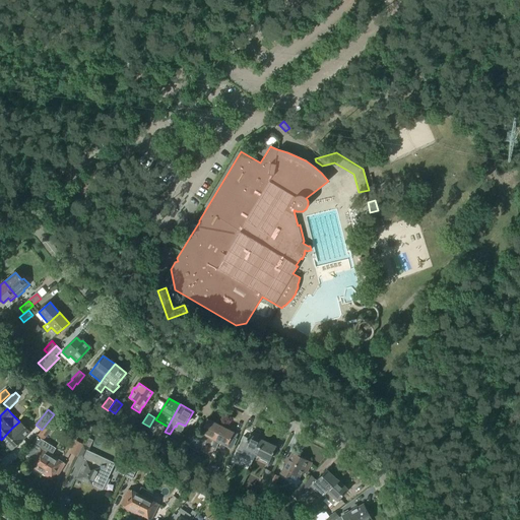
[(45,438),(57,424),(51,418),(39,433),(45,438)]
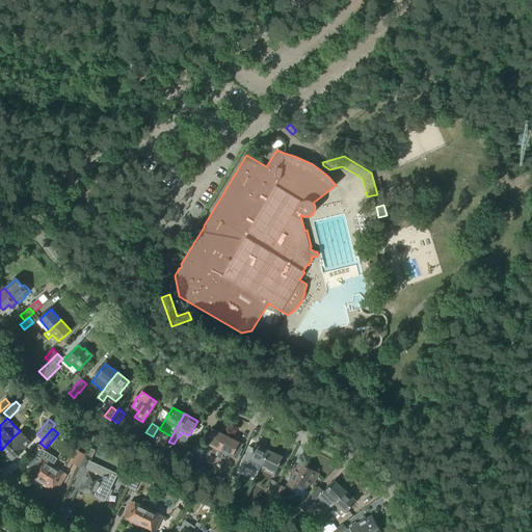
[(219,447),(224,435),(212,429),(203,449),(210,452),(209,455),(210,455),(204,469),(208,471),(211,464),(214,457),(219,447)]
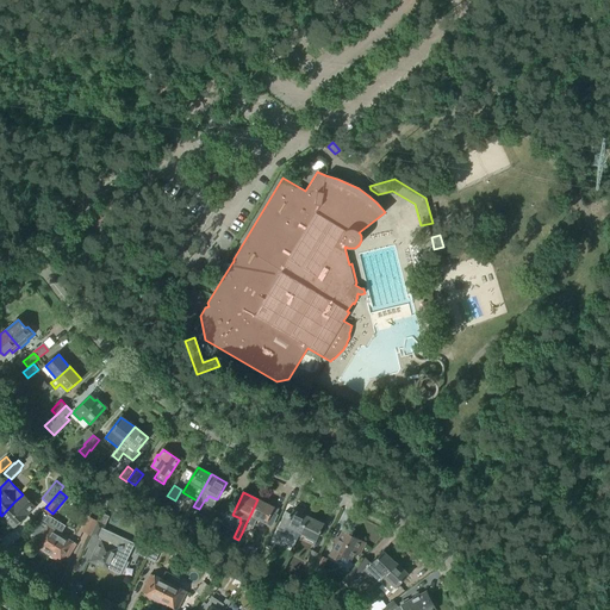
[(31,502),(23,495),(14,502),(1,516),(0,516),(8,524),(10,523),(14,529),(36,506),(35,506),(37,504),(32,500),(31,502)]
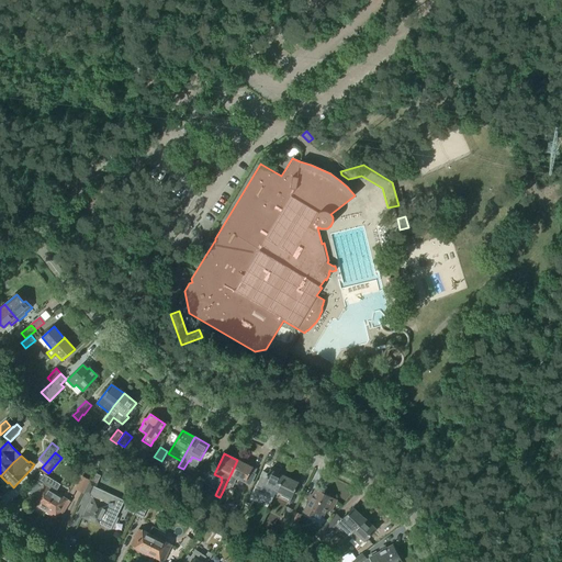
[(247,483),(250,476),(247,475),(251,468),(237,460),(232,472),(226,483),(223,491),(227,493),(232,486),(236,478),(247,483)]
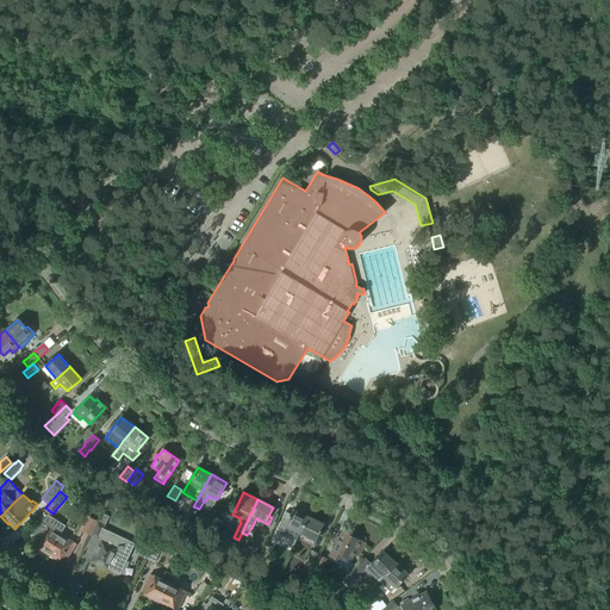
[(300,533),(307,517),(293,510),(290,518),(284,515),(278,528),(282,531),(281,534),(297,542),(298,540),(300,533)]
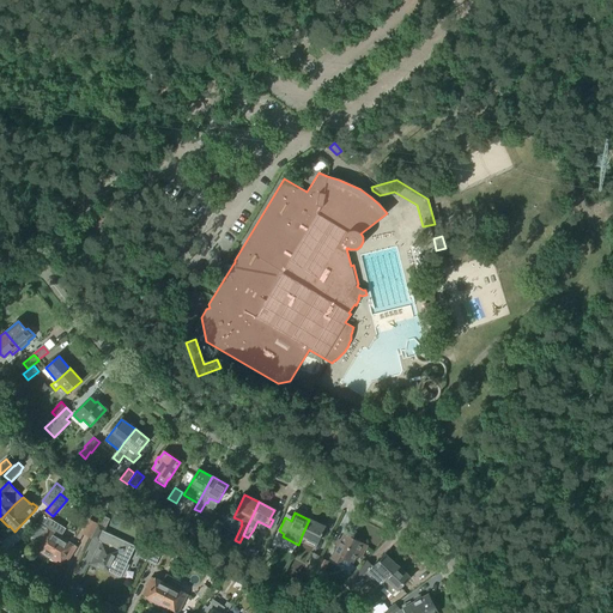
[(98,564),(97,566),(109,572),(109,570),(120,576),(134,545),(104,530),(109,521),(102,517),(92,538),(102,542),(92,562),(98,564)]
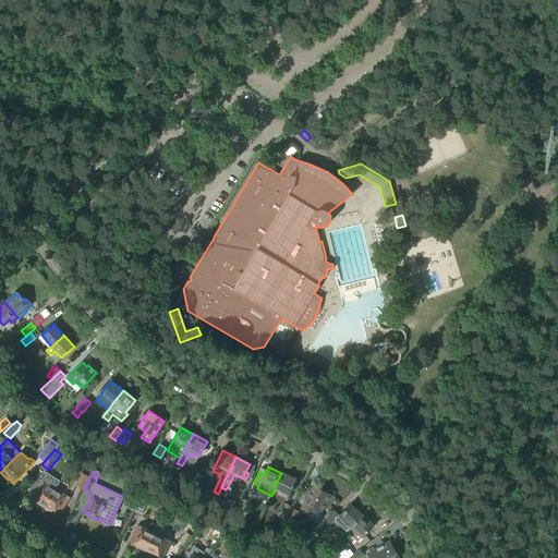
[(289,494),(295,478),(281,472),(281,473),(275,487),(289,494)]
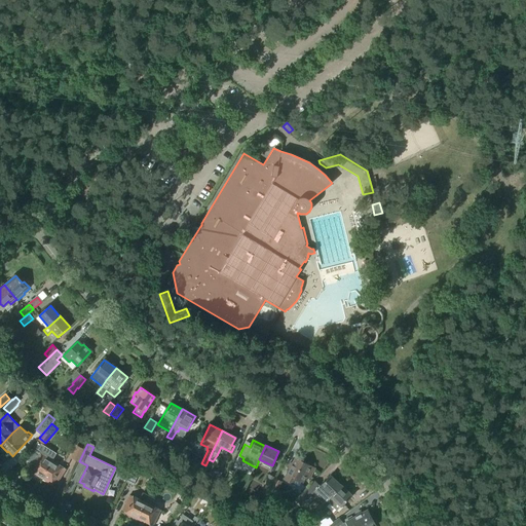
[(78,462),(84,449),(77,446),(70,458),(78,462)]
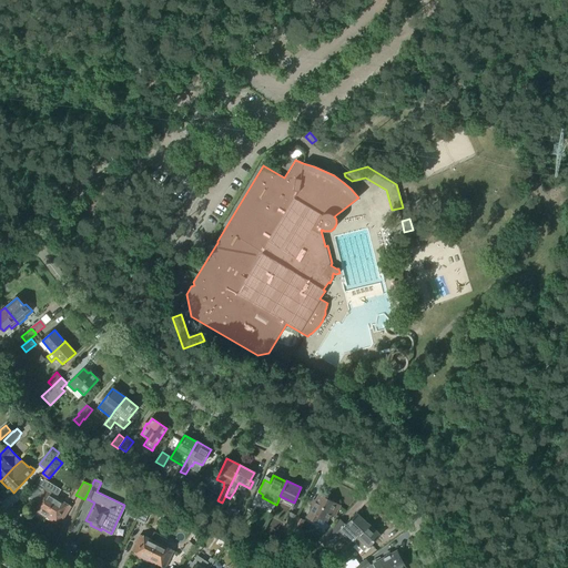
[(44,516),(50,508),(56,498),(50,494),(54,488),(46,483),(34,500),(37,503),(33,508),(44,516)]
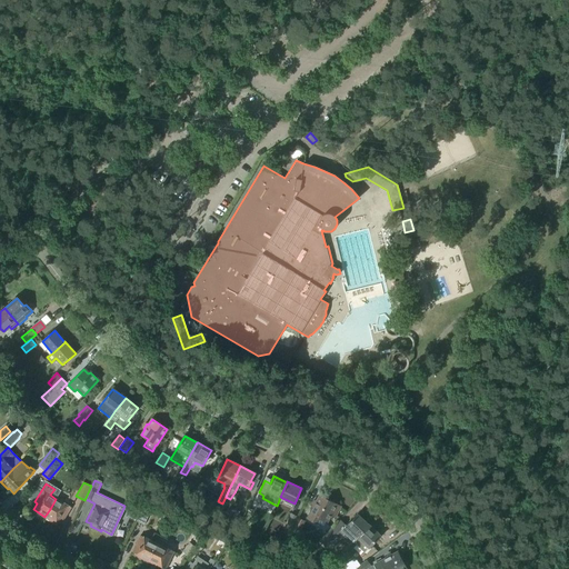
[(340,507),(320,496),(317,501),(316,501),(312,506),(313,507),(308,518),(313,521),(317,516),(327,521),(331,513),(335,516),(340,507)]
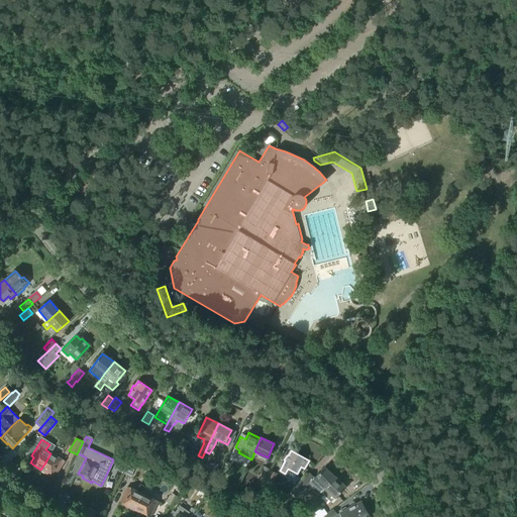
[(58,473),(65,461),(50,453),(45,462),(40,470),(52,476),(55,471),(58,473)]
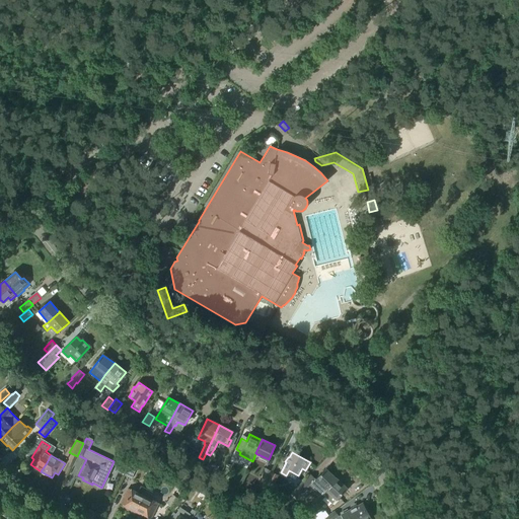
[(173,467),(176,462),(167,457),(165,463),(173,467)]
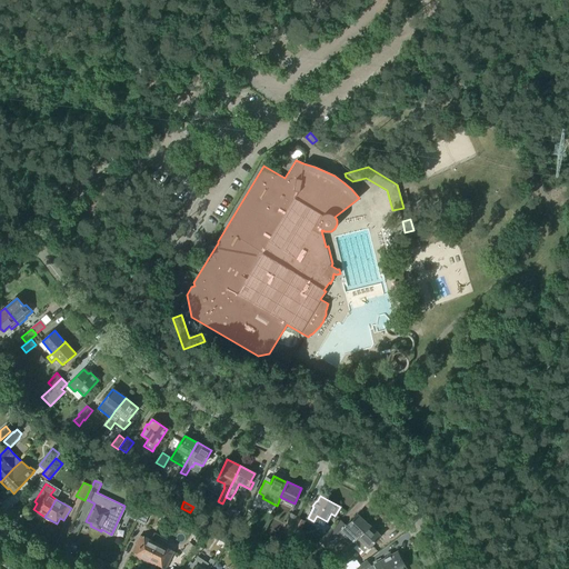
[(145,526),(153,507),(146,503),(137,522),(145,526)]
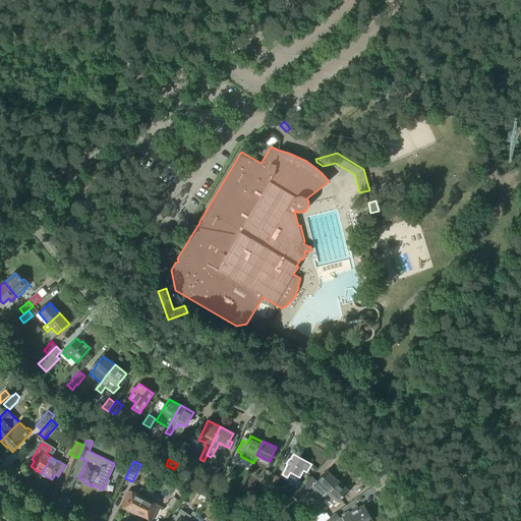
[(199,468),(193,465),(188,475),(194,478),(199,468)]
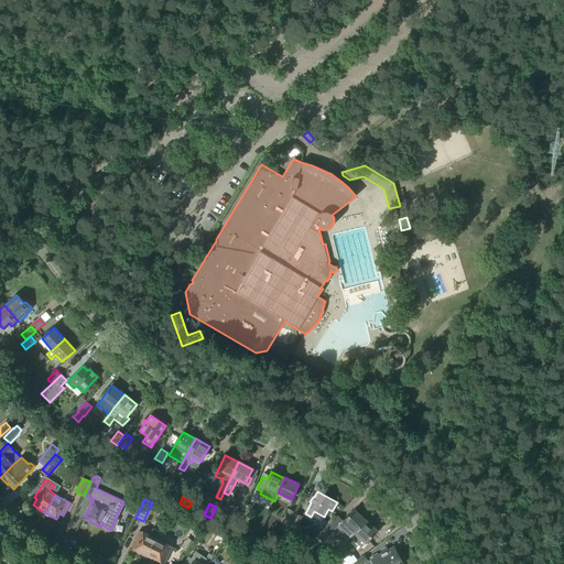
[(191,519),(194,513),(186,509),(183,514),(191,519)]
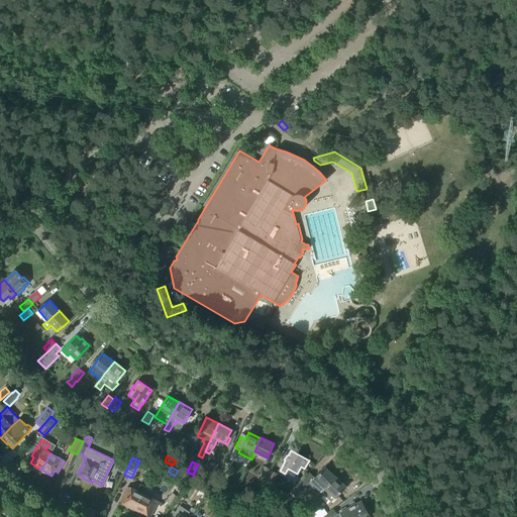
[(266,480),(271,470),(265,467),(260,476),(266,480)]
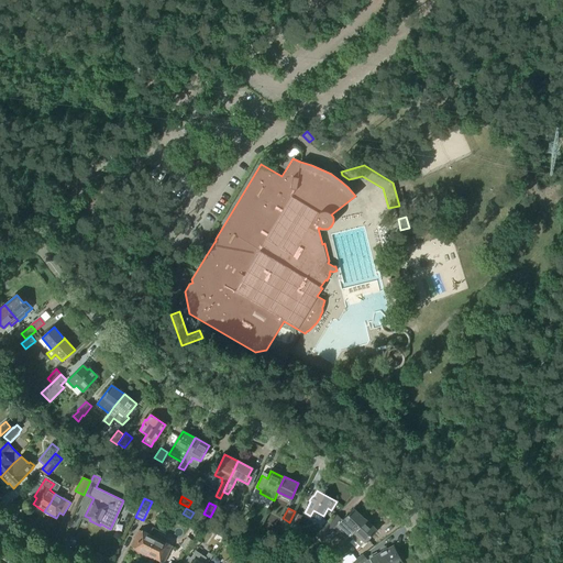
[(345,538),(349,536),(354,531),(365,520),(354,509),(343,520),(342,519),(334,528),(345,538)]
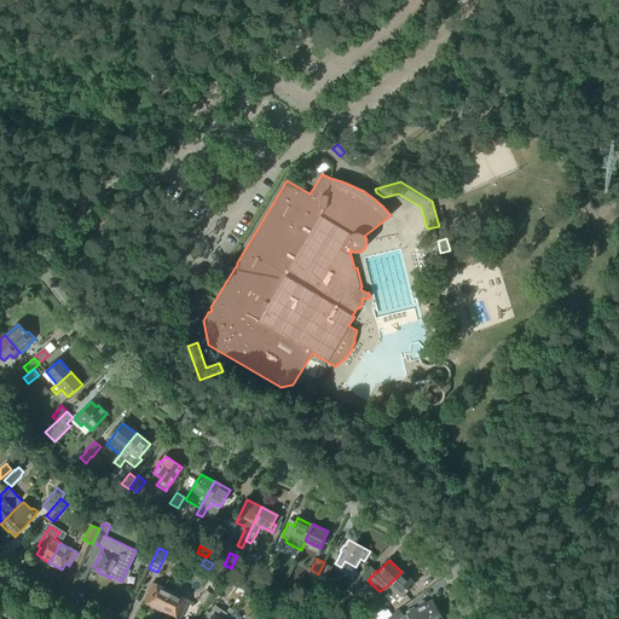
[(325,582),(333,567),(324,563),(317,577),(325,582)]
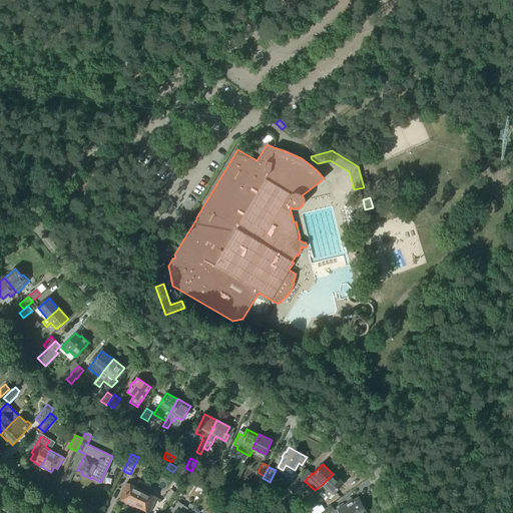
[(192,473),(187,480),(192,483),(197,476),(192,473)]
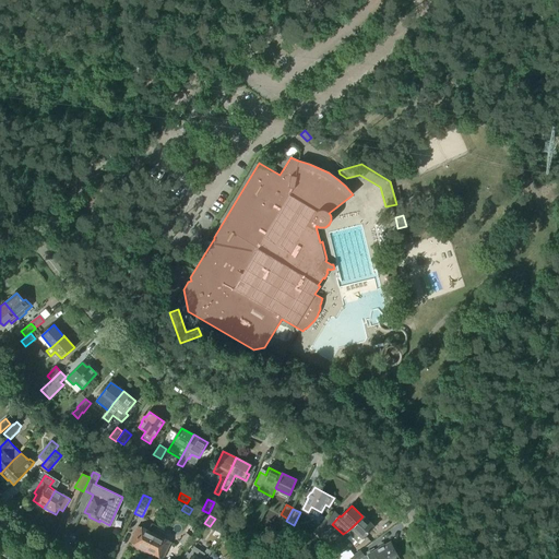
[(358,543),(373,526),(363,515),(363,516),(352,527),(346,532),(358,543)]
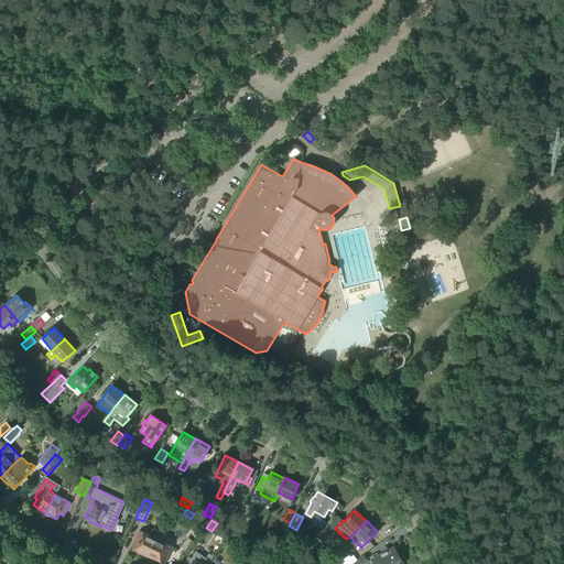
[(329,522),(315,538),(320,541),(324,541),(325,540),(325,538),(335,527),(329,522)]
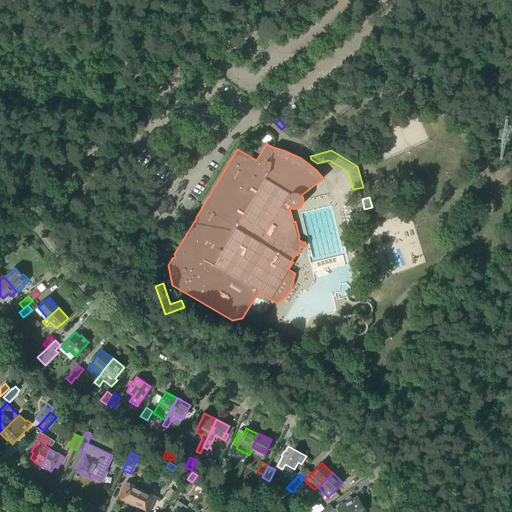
[(213,476),(210,481),(220,486),(223,481),(213,476)]
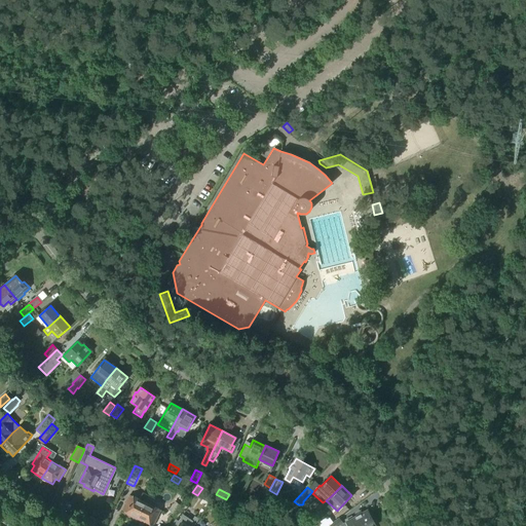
[(138,518),(149,495),(143,492),(140,499),(130,495),(122,511),(138,518)]
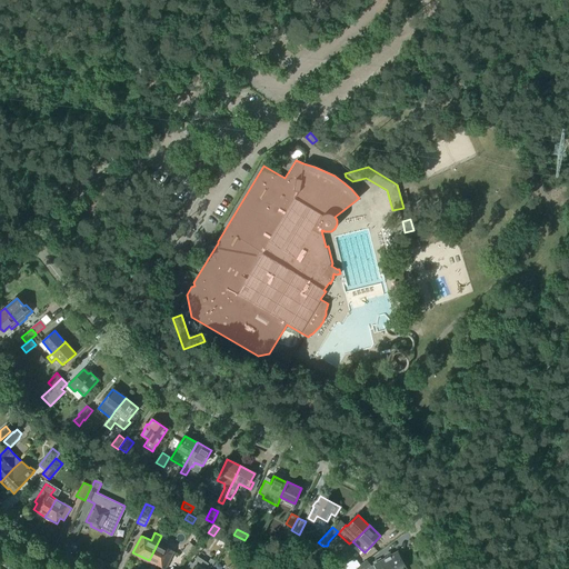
[(166,568),(170,560),(173,551),(163,547),(168,539),(161,536),(149,560),(166,568)]
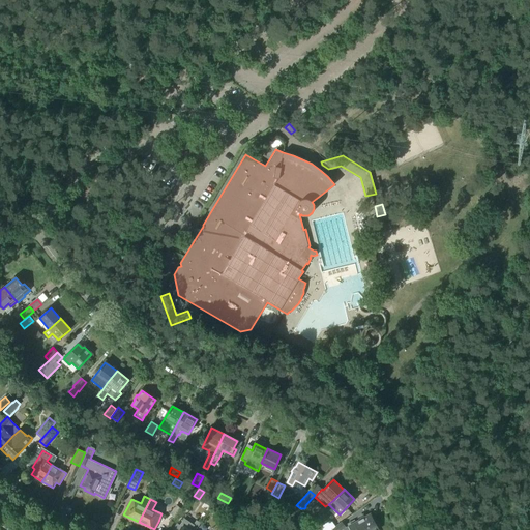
[(175,519),(182,509),(177,505),(170,514),(175,519)]
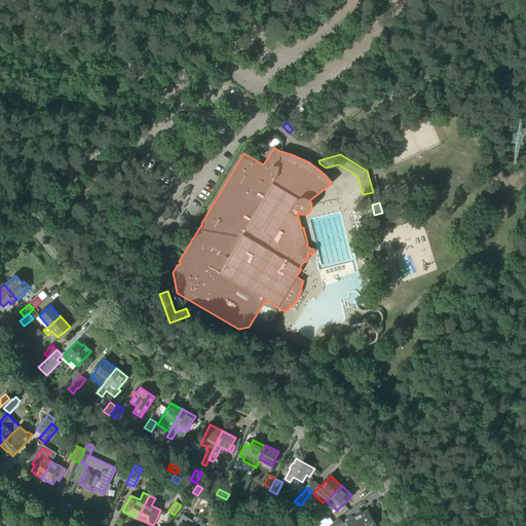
[(233,525),(234,525),(243,517),(234,508),(225,518),(233,525)]
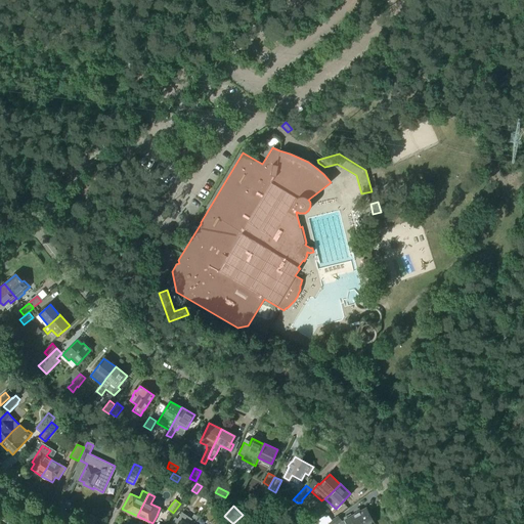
[(332,520),(328,523),(373,523),(374,523),(365,509),(360,512),(359,511),(355,514),(355,515),(344,521),(342,521),(338,516),(332,520)]
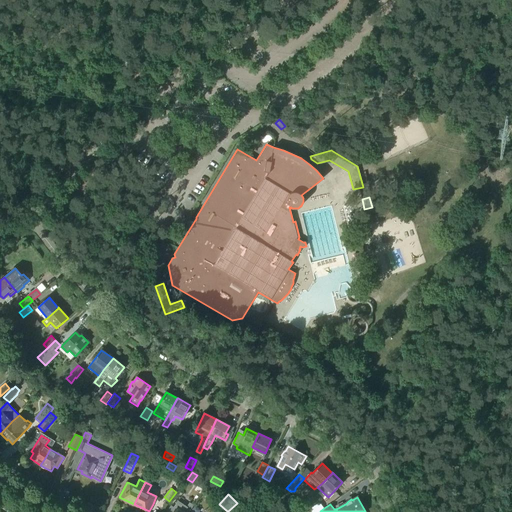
[(174,508),(171,506),(167,511),(188,511),(190,510),(193,505),(189,503),(186,508),(178,502),(174,508)]
